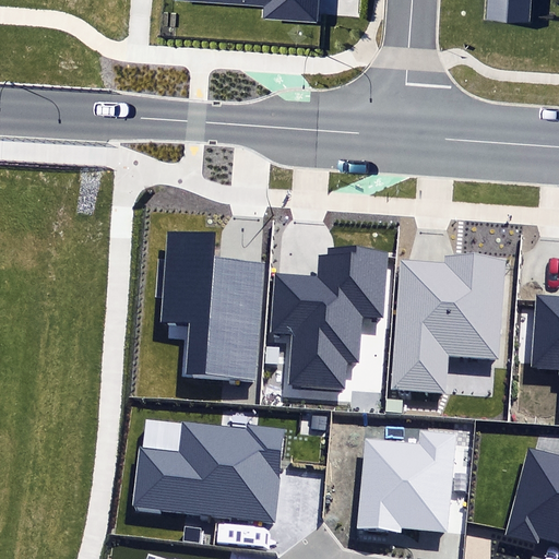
[(171,0),(173,0),(261,7),(261,19),(317,23),(317,22),(318,0),(171,0)]
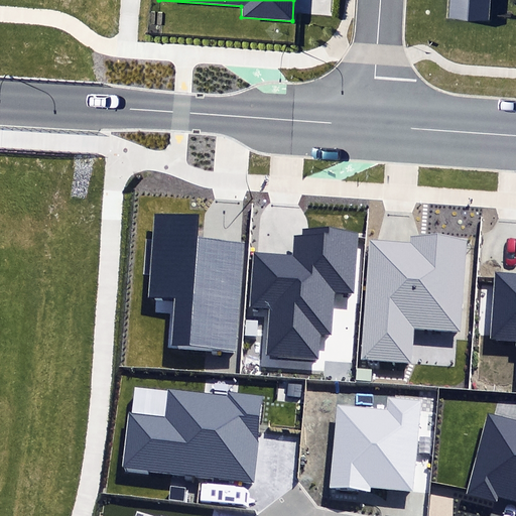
[(452,0),(450,15),(488,18),(489,0),(452,0)]
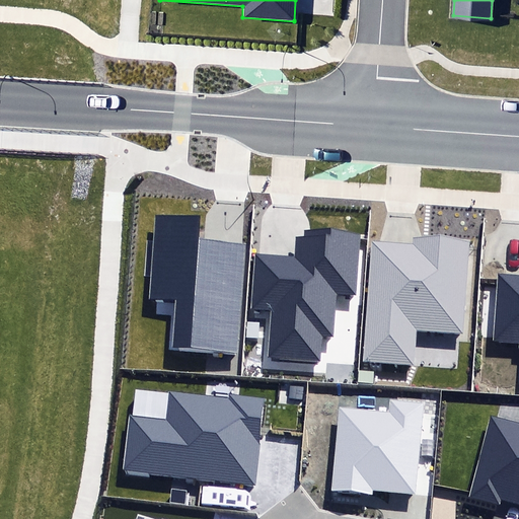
[(199,218),(155,215),(148,299),(173,301),(169,349),(239,355),(248,245),(197,241),(199,218)]
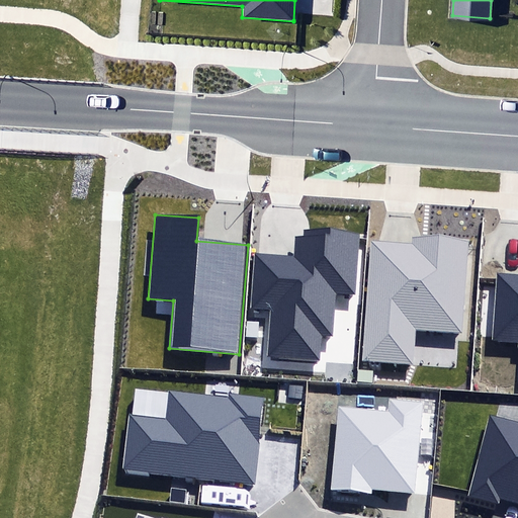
[(269,312),(266,357),(318,361),(320,335),(334,336),(337,292),(354,293),(358,237),(307,233),(306,238),(296,237),(295,254),(254,251),(250,311),(269,312)]
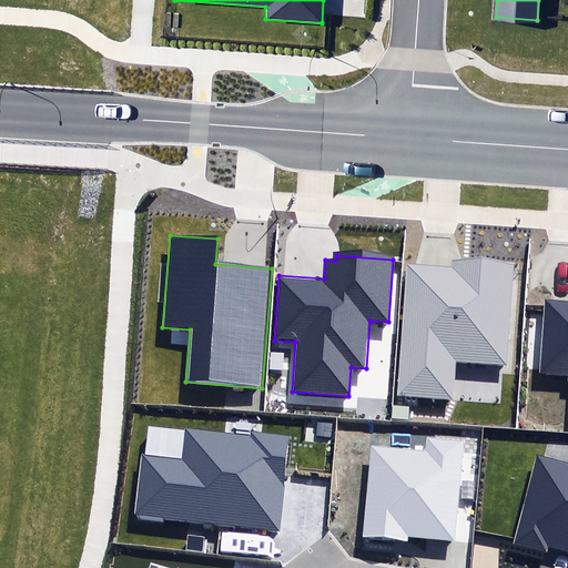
[(514,264),(453,260),(452,266),(404,263),(395,398),(453,402),(456,362),(506,365),(514,264)]
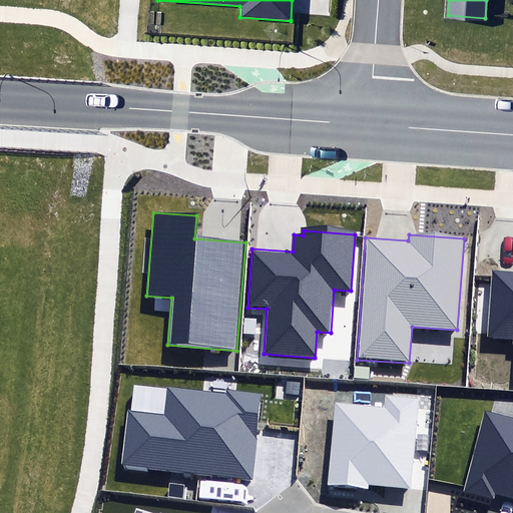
[(512,273),(492,272),(488,336),(512,338),(512,273)]
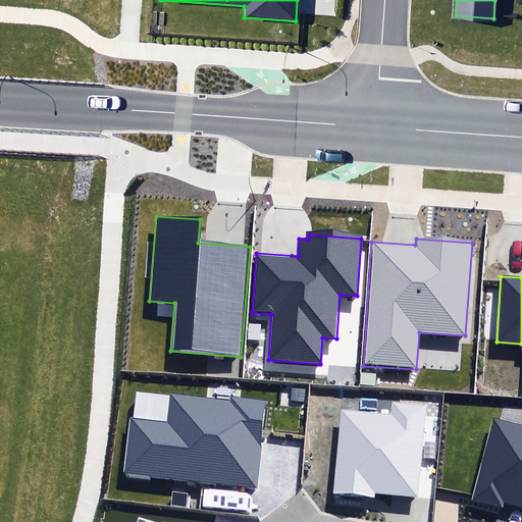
[(167,422),(131,418),(122,473),(258,487),(267,402),(231,398),(231,403),(170,396),(167,422)]
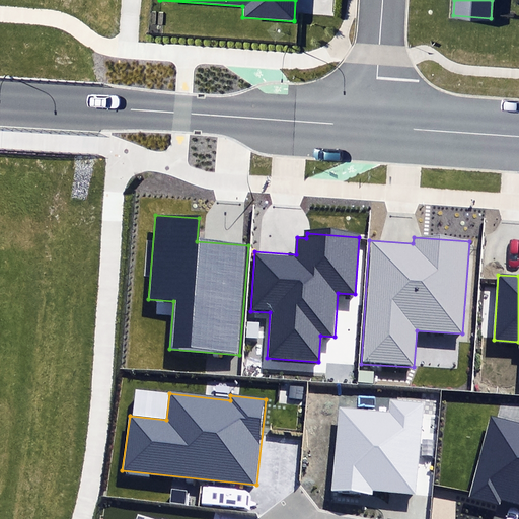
[(339,408),(331,491),(373,495),(374,490),(416,494),(424,403),(389,400),(388,413),(339,408)]
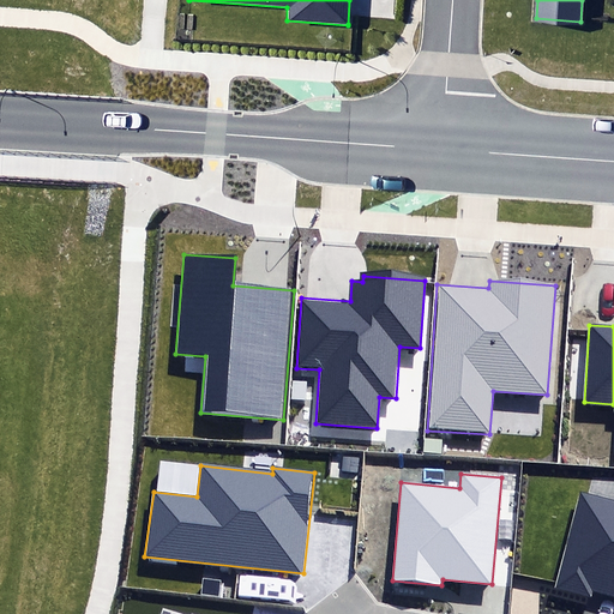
[(613,500),(581,492),(555,589),(591,599),(593,591),(613,596),(613,500)]
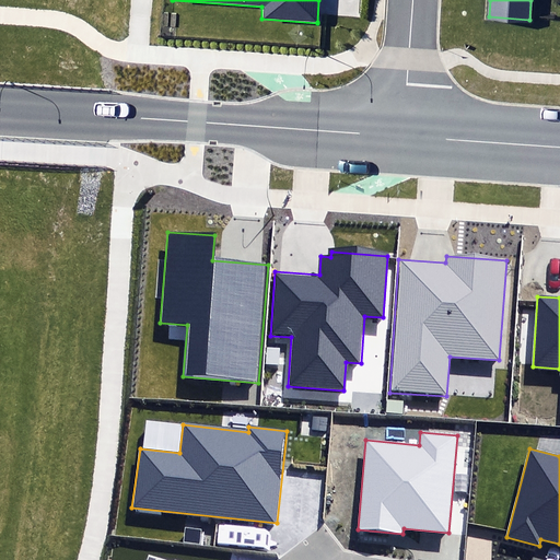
All buildings are outlined.
